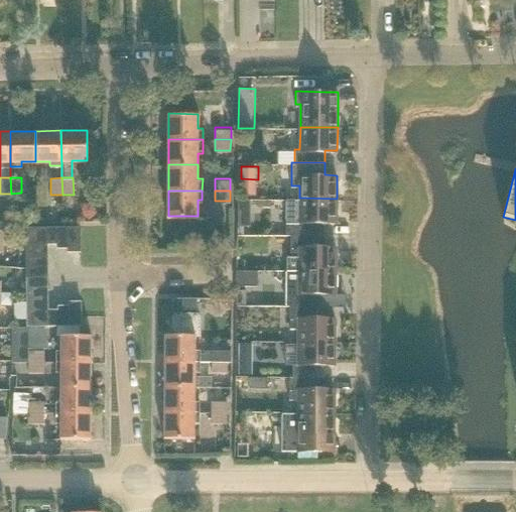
[(324,222),(337,222),(337,199),(299,198),(299,199),(286,198),(286,221),(286,233),(290,233),(324,234),(324,222)]
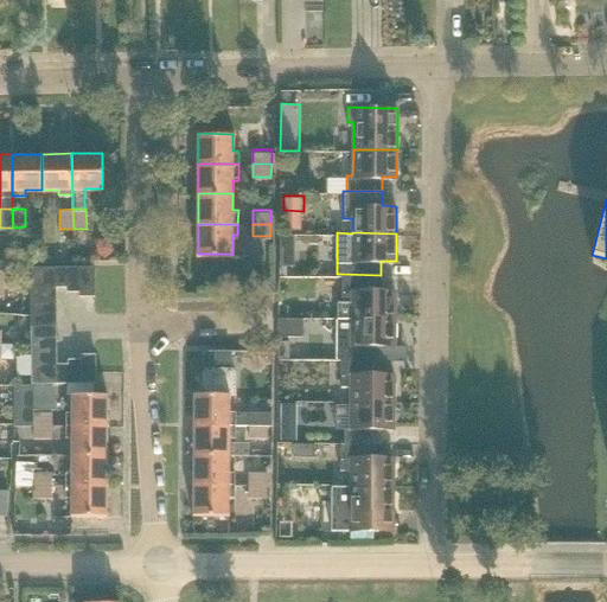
[(300,249),(300,234),(281,234),(281,249),(300,249)]
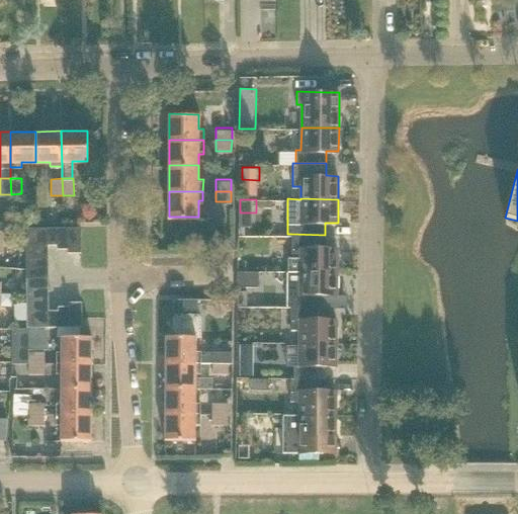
[(48,256),(48,244),(47,244),(47,227),(25,227),(25,256),(48,256)]
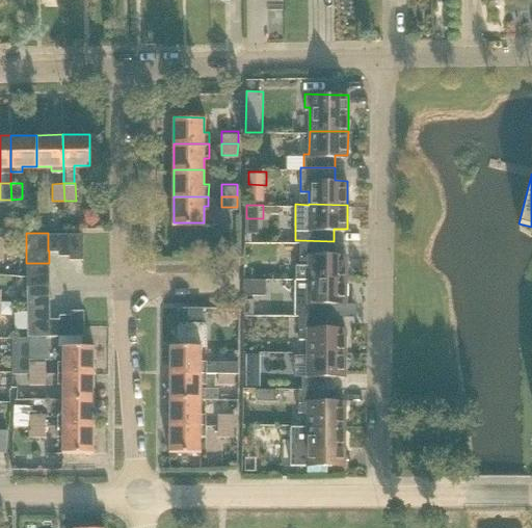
[(48,251),(49,251),(58,251),(58,254),(69,254),(70,233),(48,233),(48,251)]
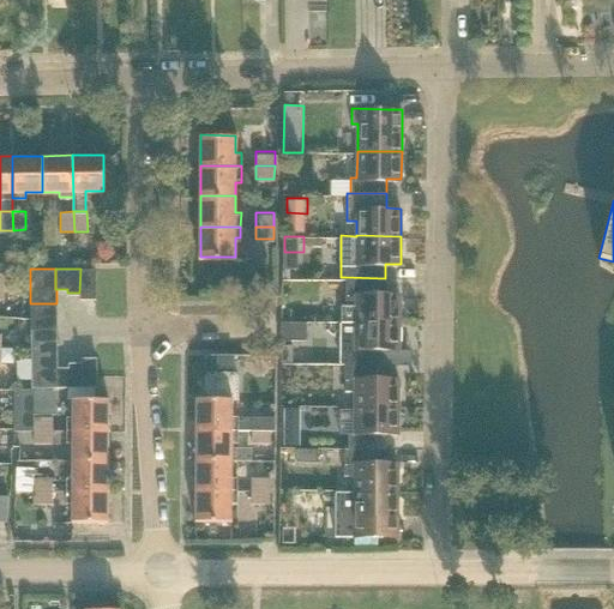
[(80,269),(79,293),(79,297),(95,297),(95,269),(80,269)]
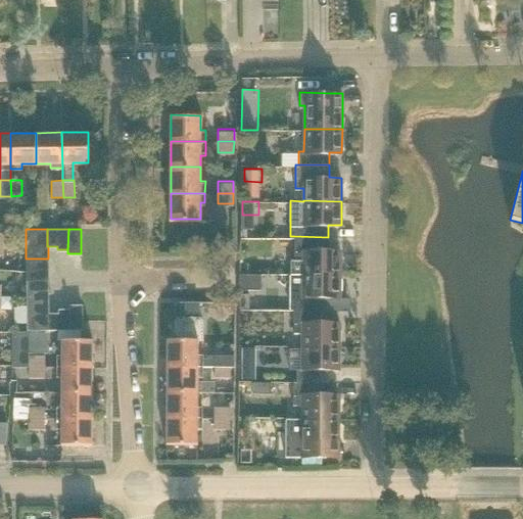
[(340,273),(340,249),(328,249),(328,237),(294,236),(294,260),(289,260),(289,272),(340,273)]
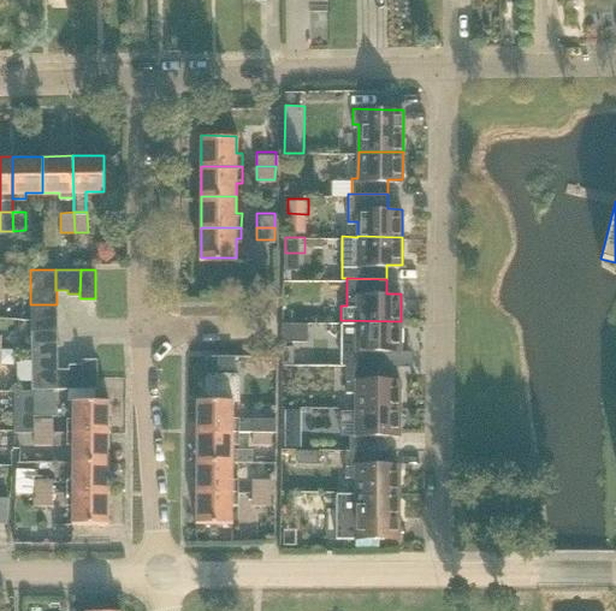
[(57,316),(57,304),(30,304),(30,316),(57,316)]
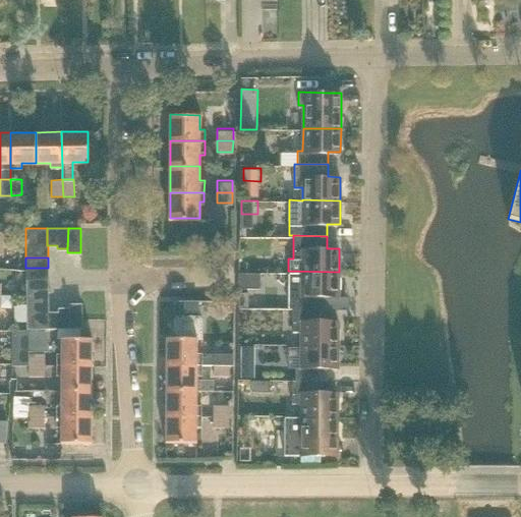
[(25,279),(48,279),(48,268),(25,268),(25,279)]
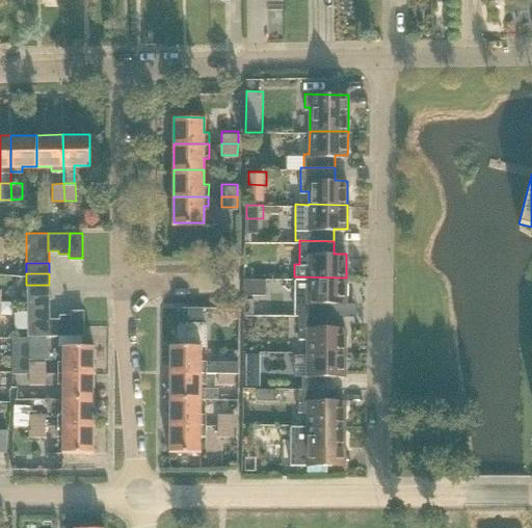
[(334,301),(346,301),(346,278),(294,276),(294,314),(299,314),(334,314),(334,301)]
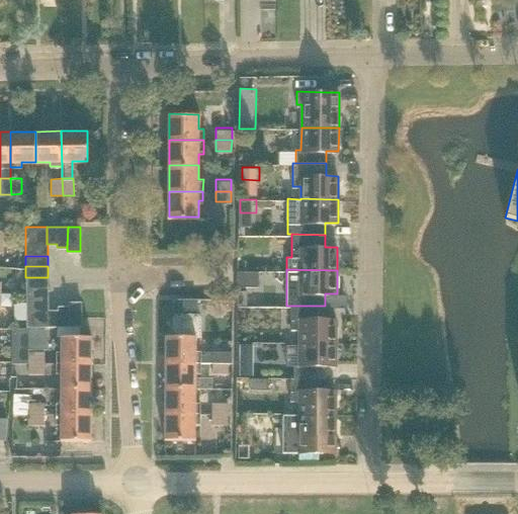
[(252,271),(240,270),(239,286),(251,287),(252,271)]
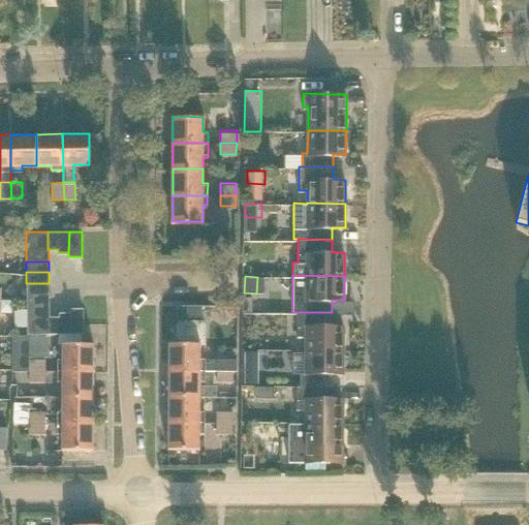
[(49,294),(49,283),(26,283),(26,295),(49,294)]
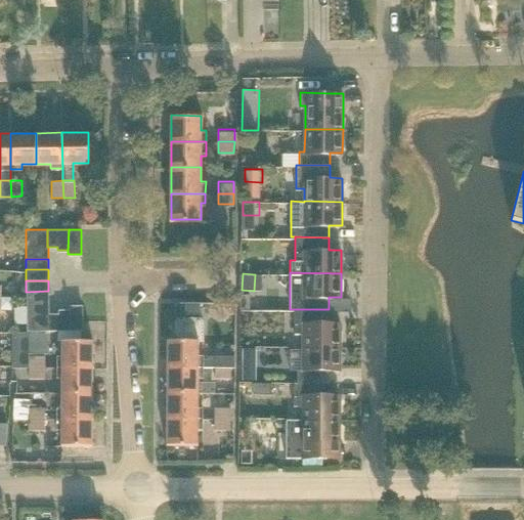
[(48,302),(48,291),(26,292),(26,302),(48,302)]
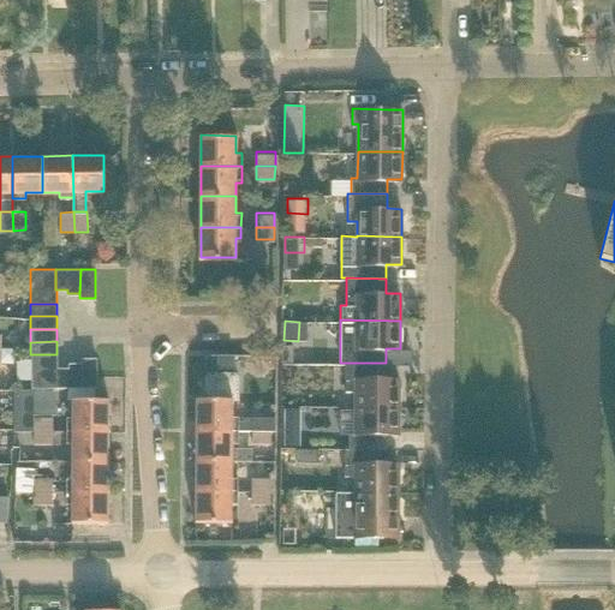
[(306,345),(287,345),(287,359),(306,359),(306,345)]
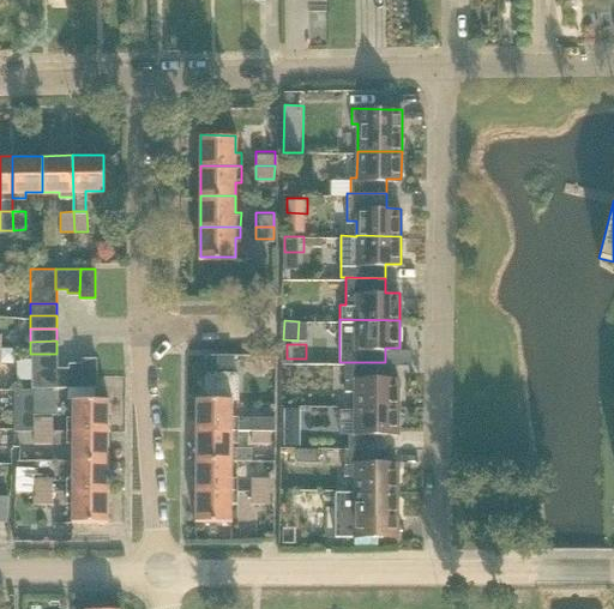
[(234,354),(217,353),(217,365),(234,365),(234,354)]
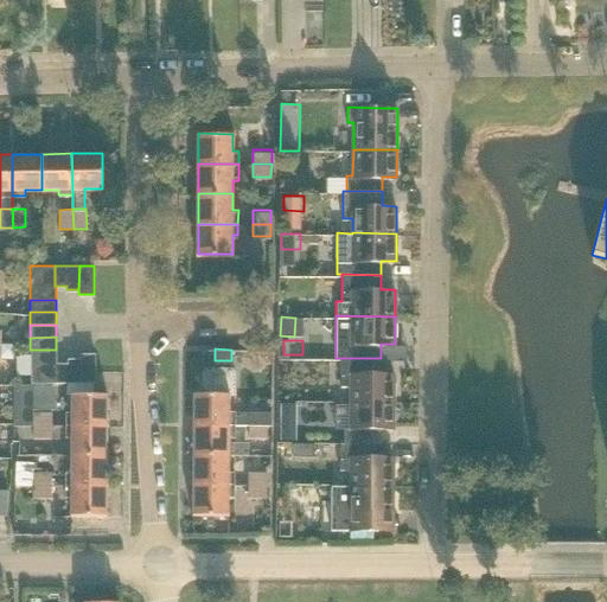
[(56,364),(56,350),(30,350),(30,383),(56,382),(56,364)]
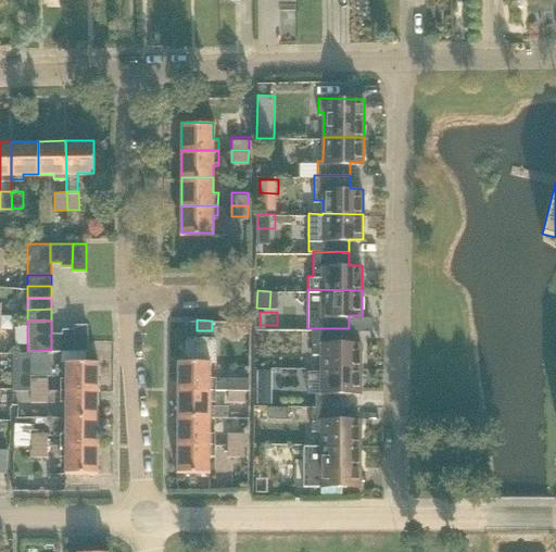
[(73,324),(73,328),(74,328),(74,350),(87,350),(87,324),(73,324)]
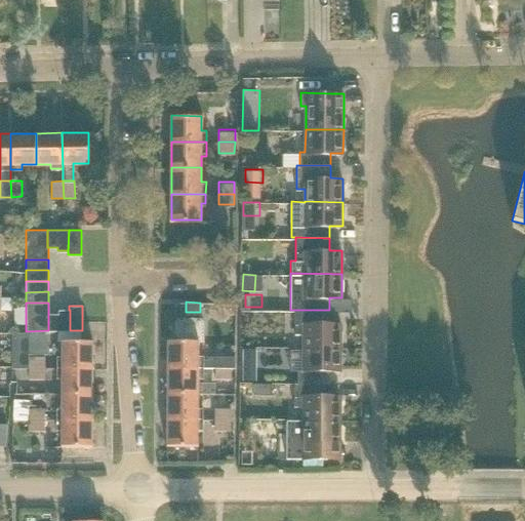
[(16,323),(26,323),(26,307),(15,307),(16,323)]
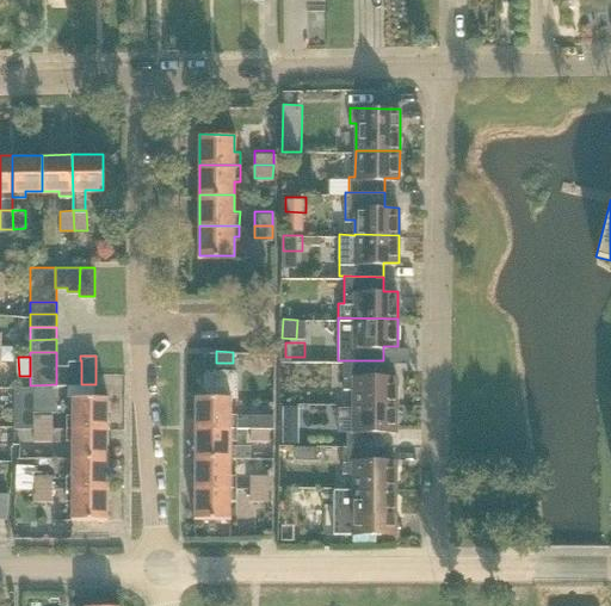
[(81,360),(80,360),(68,362),(68,365),(69,365),(69,384),(81,384),(81,360)]
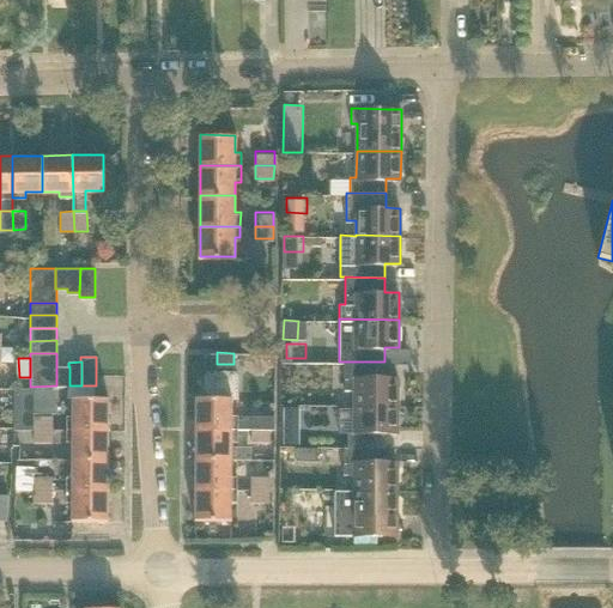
[(399,405),(399,377),(383,376),(384,362),(345,362),(345,388),(354,388),(354,403),(399,405)]
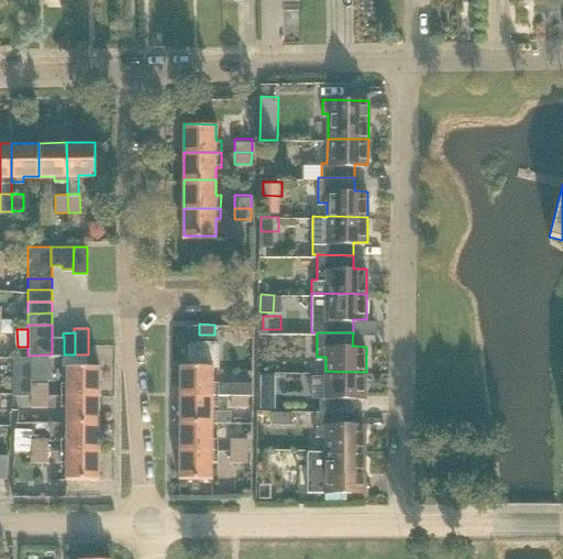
[(63,337),(52,338),(52,354),(64,354),(64,337),(63,337)]
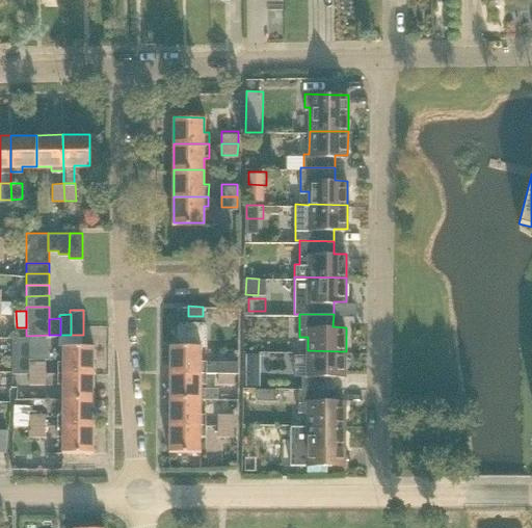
[(170,344),(169,370),(206,371),(206,361),(203,361),(203,344),(207,344),(207,324),(203,321),(180,321),(177,324),(177,337),(182,342),(182,344),(170,344)]
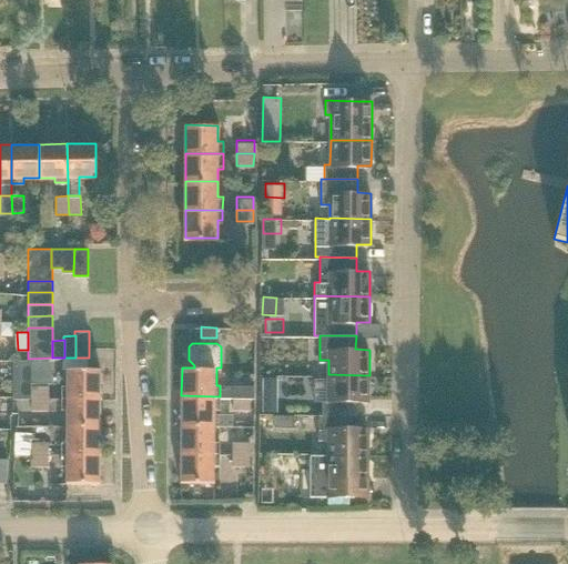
[(31,398),(31,395),(31,385),(31,383),(31,361),(31,360),(12,360),(12,398),(31,398)]
